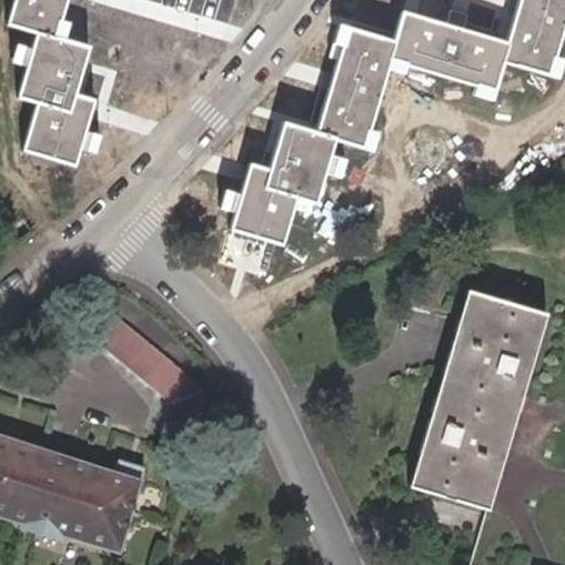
[(56,37),(66,0),(13,0),(8,21),(37,30),(32,47),(27,64),(18,96),(38,101),(24,148),(73,163),(79,145),(84,127),(94,98),(74,92),(90,47),(56,37)]
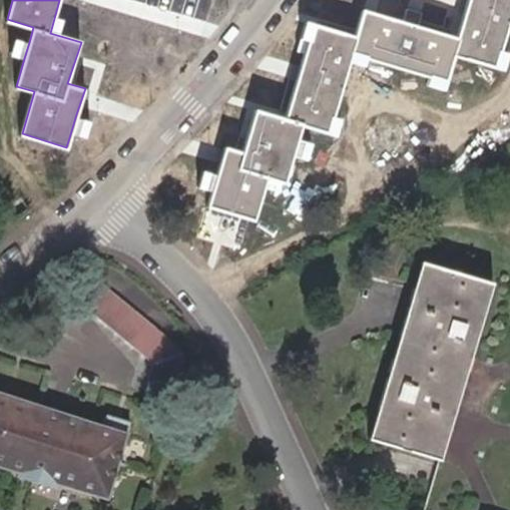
[(468,0),(458,37),(421,26),(426,12),(409,7),(405,21),(392,64),(446,81),(453,53),(496,65),(509,18),(509,0),(468,0)]
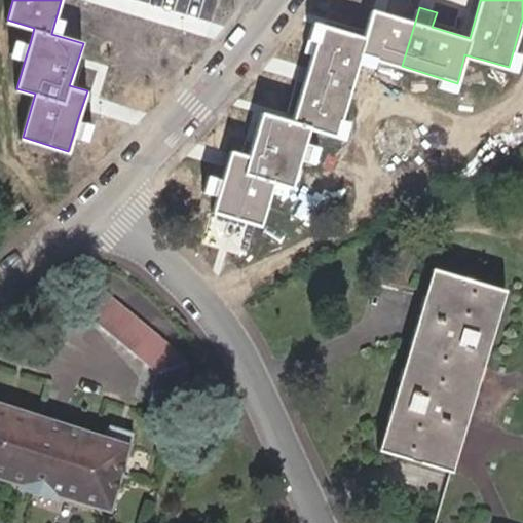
[(385,62),(402,66),(415,22),(395,15),(374,8),(365,37),(360,53),(385,62)]
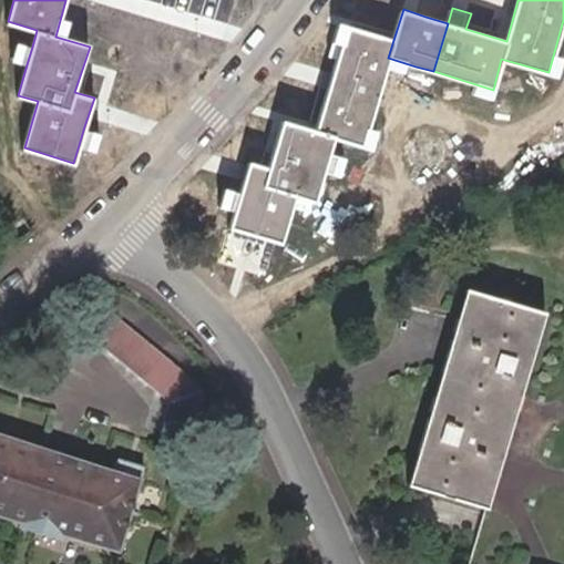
[(362,144),(388,58),(393,40),(348,26),(317,131),(283,121),(268,168),(249,162),(239,194),(235,211),(231,227),(282,242),(295,194),(315,201),(324,170),(329,153),(334,135),(362,144)]
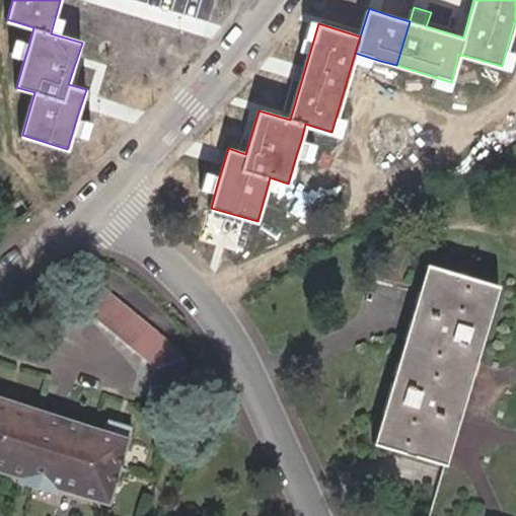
[(17,58),(24,59),(29,43),(23,41),(17,58)]
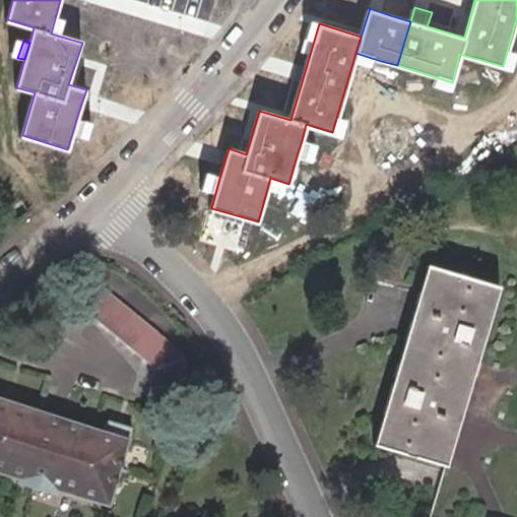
[(85,119),(77,116),(72,133),(79,135),(85,119)]
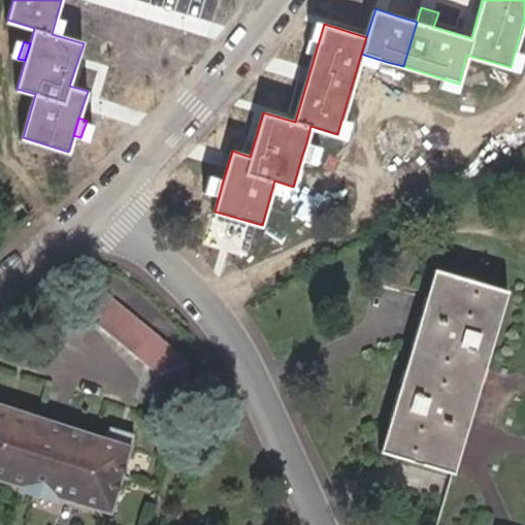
[(314,144),(306,142),(301,158),(309,160),(314,144)]
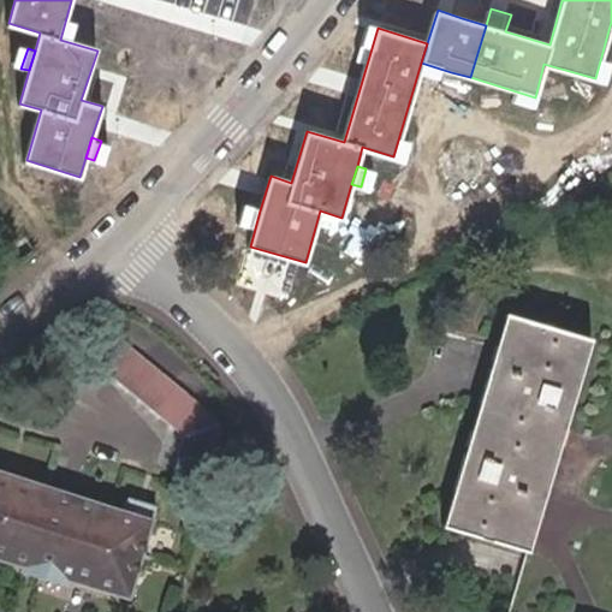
[(248,226),(255,229),(260,211),(253,208),(248,226)]
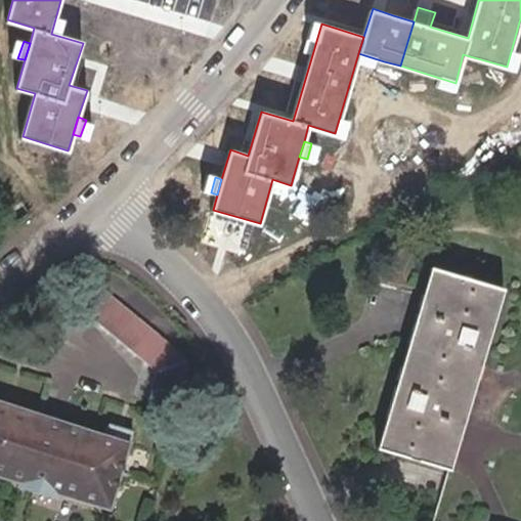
[(450,467),(505,288),(433,266),(380,445),(450,467)]
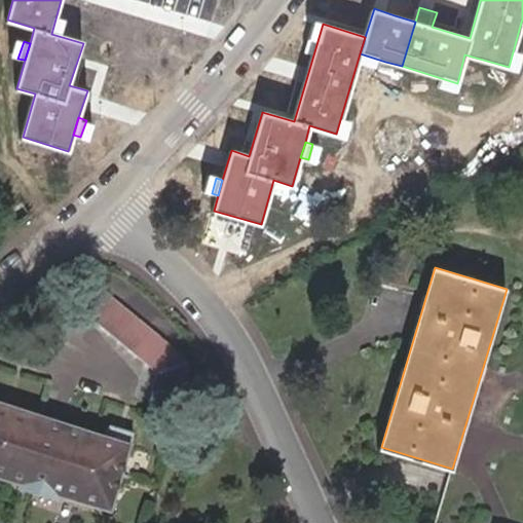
[(150,401),(179,410),(192,365),(182,350),(104,287),(106,284),(101,279),(79,305),(156,370),(150,401)]
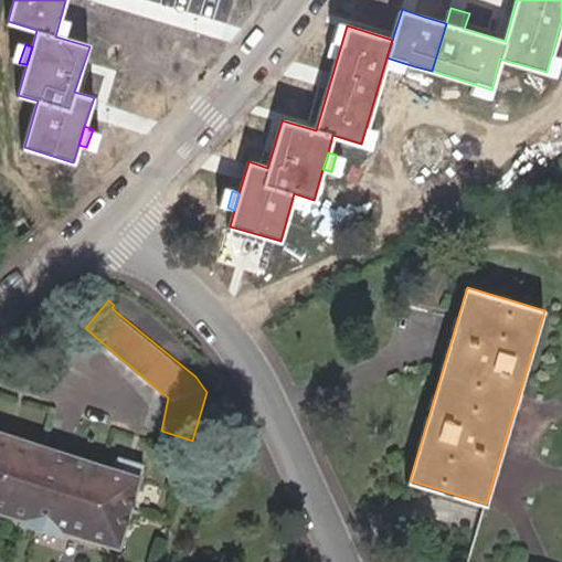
[(17,330),(0,342),(9,353),(24,340),(17,330)]
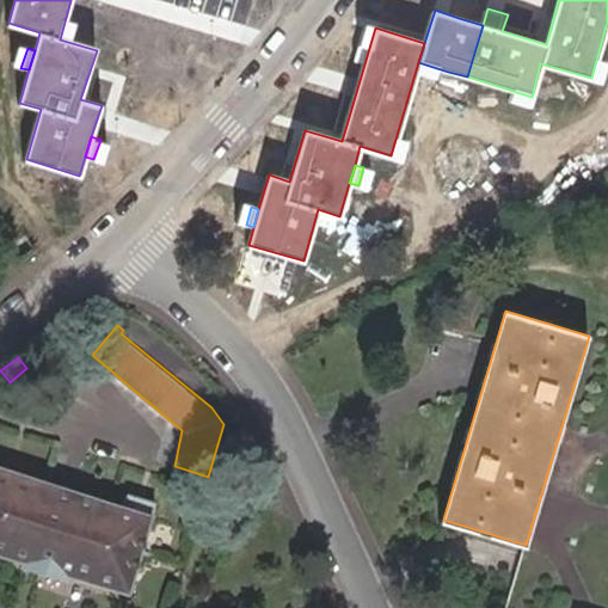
[(124,504),(0,464),(0,552),(20,559),(20,563),(69,578),(71,575),(127,591),(154,502),(128,492),(124,504)]
